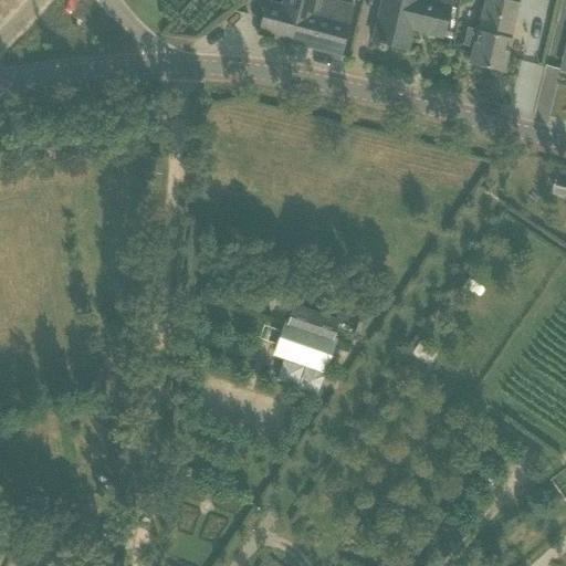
[(0,0),(0,18),(16,0),(0,0)]
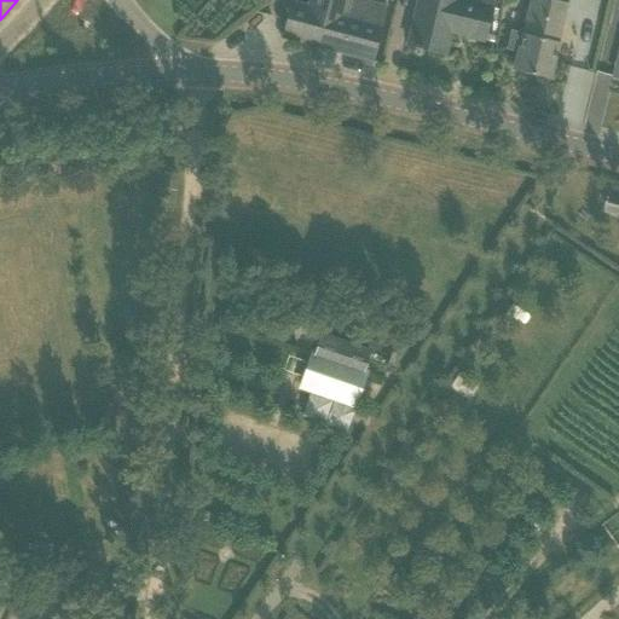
[(301,0),(300,6),(290,4),(282,38),(372,62),(387,10),(351,0),(301,0)]
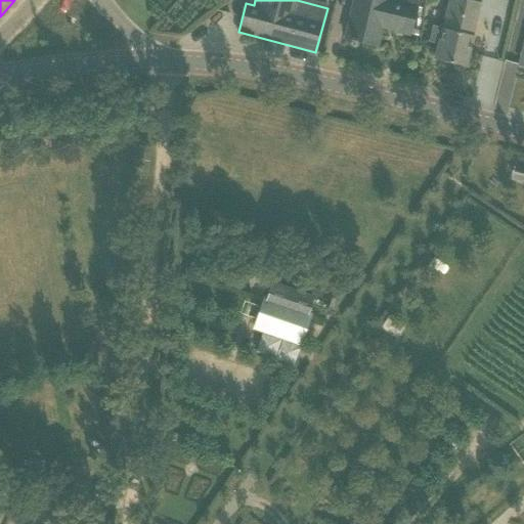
[(391,31),(408,35),(416,6),(388,0),(353,0),(344,39),(352,41),(351,42),(355,43),(356,42),(377,46),(383,22),(392,24),(391,31)]
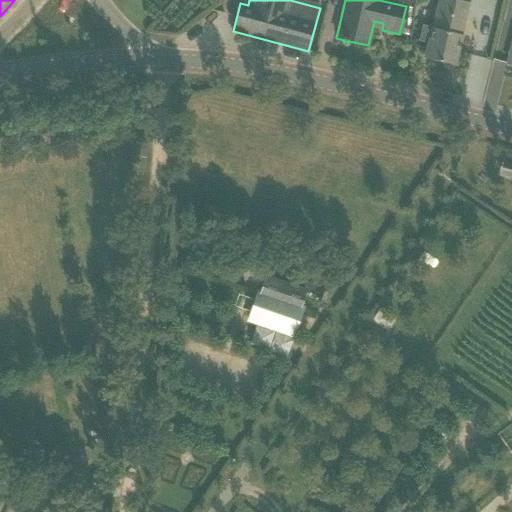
[(429,44),(425,59),(454,66),(469,3),(454,0),(439,0),(432,29),(423,27),(419,41),(429,44)]
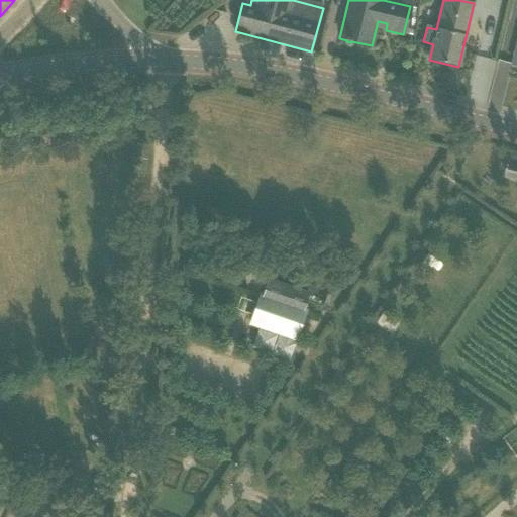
[(516,163),(510,161),(506,178),(516,180),(516,163)]
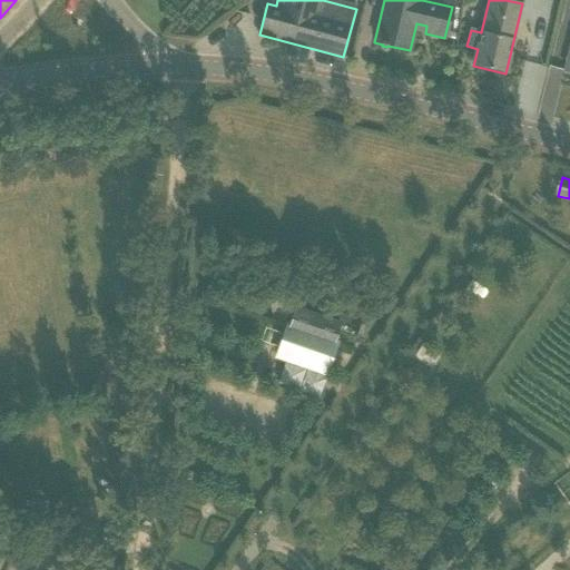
[(290,328),(286,327),(276,356),(327,374),(337,345),(333,344),(340,325),(296,311),(290,328)]
